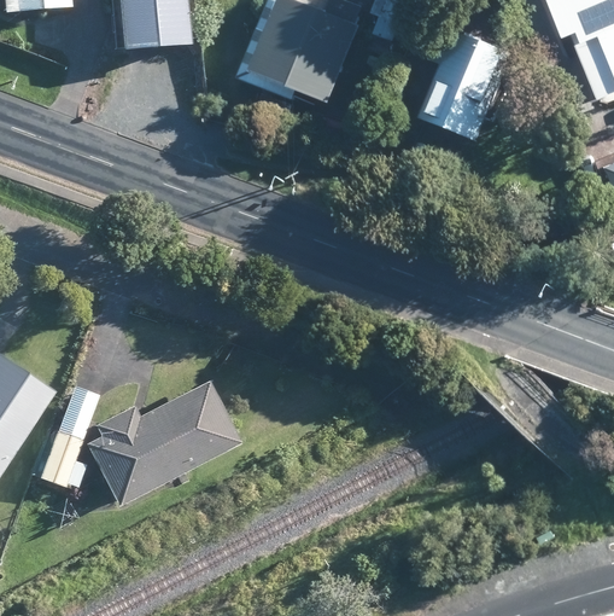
[(5,0),(7,13),(71,7),(70,0),(5,0)]
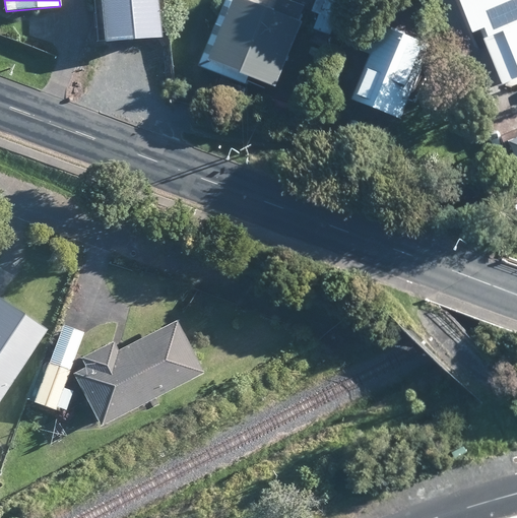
[(102,0),(106,40),(107,44),(163,39),(158,0),(102,0)]
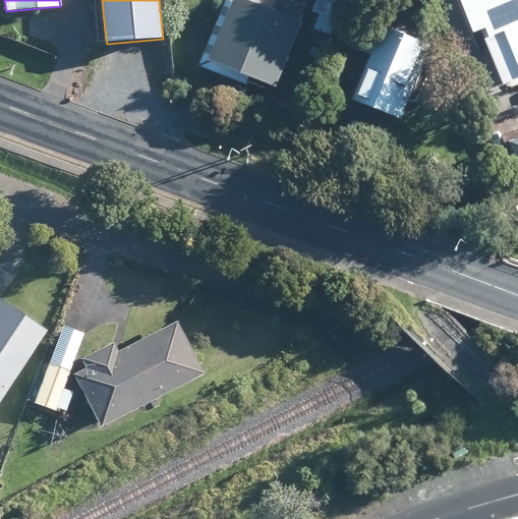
[(285,83),(308,21),(302,19),(308,4),(296,0),(227,0),(204,66),(252,83),(254,76),(276,84),(262,122),(267,124),(306,125),(317,96),(285,83)]
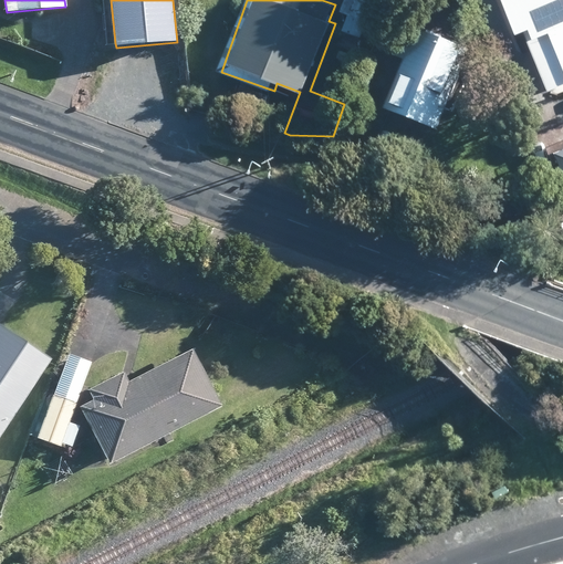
[(344,30),(362,38),(376,4),(366,0),(345,0),(342,11),(350,14),(344,30)]
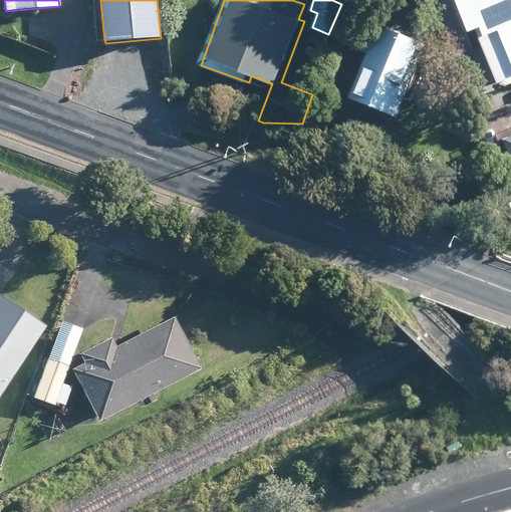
[(455,0),(470,34),(475,32),(496,86),(510,79),(510,0),(455,0)]
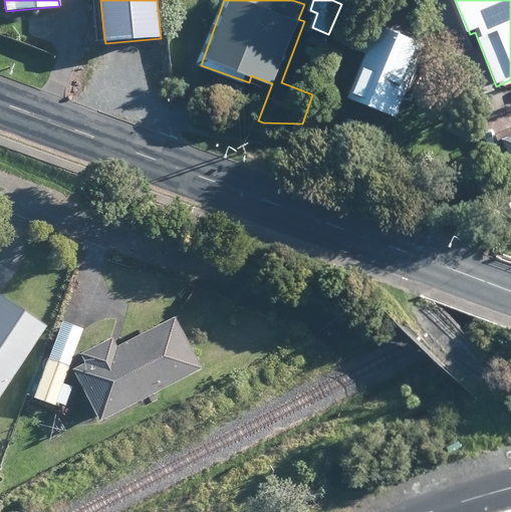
[(424,41),(390,28),(372,23),(362,49),(371,52),(354,98),(405,116),(432,44),(424,41)]
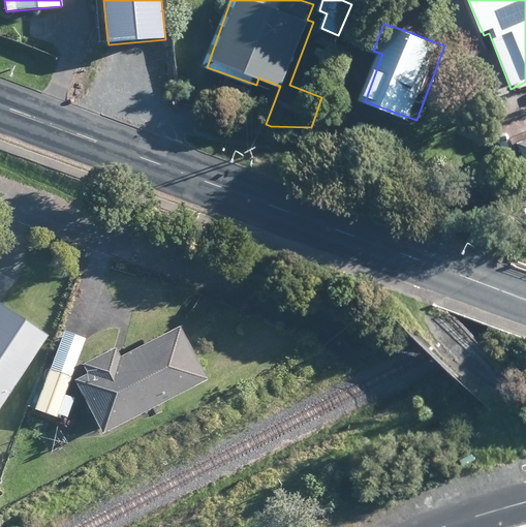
[(0,408),(49,335),(0,302),(0,408)]
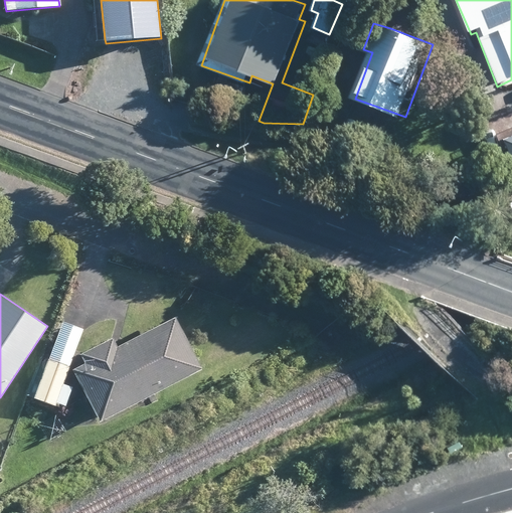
[(100,421),(203,369),(175,316),(118,345),(113,336),(80,352),(86,363),(72,369),(100,421)]
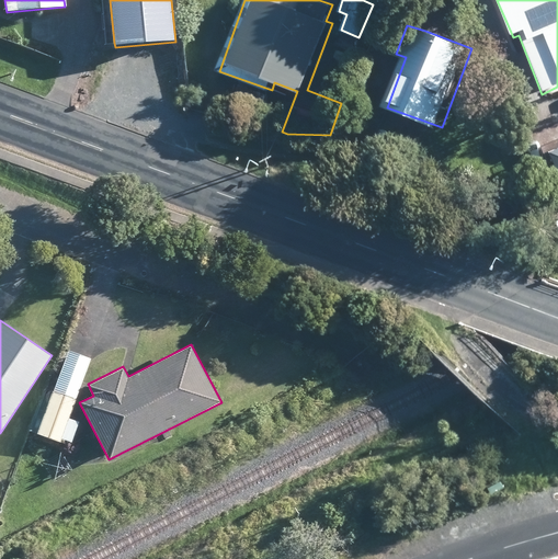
[(59,442),(75,400),(44,389),(30,431),(59,442)]
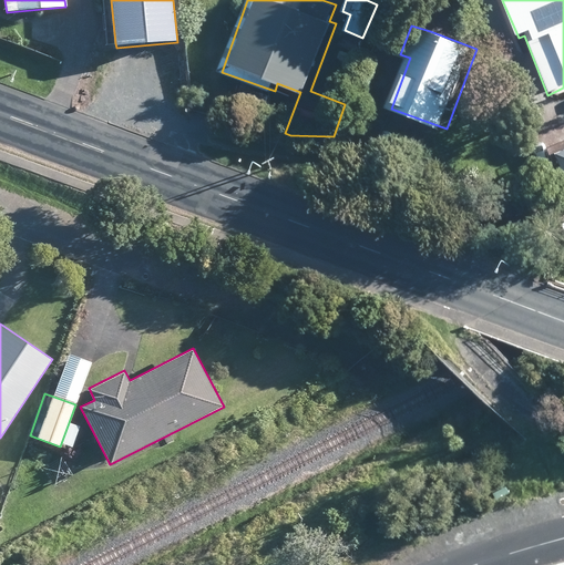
All buildings are outlined.
